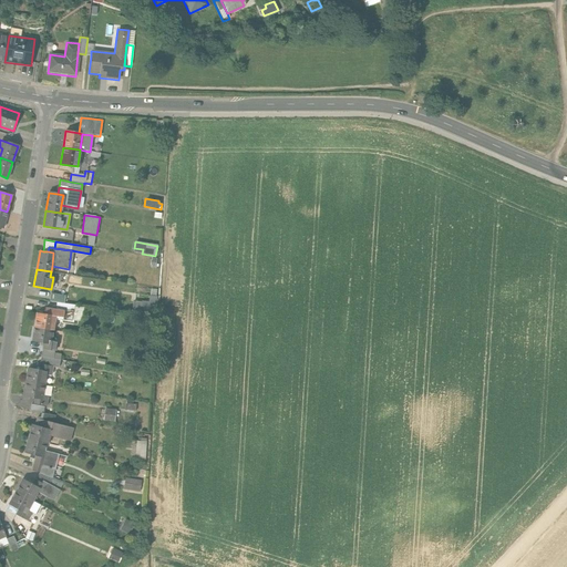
[(64,295),(50,292),(49,300),(57,301),(63,302),(64,295)]
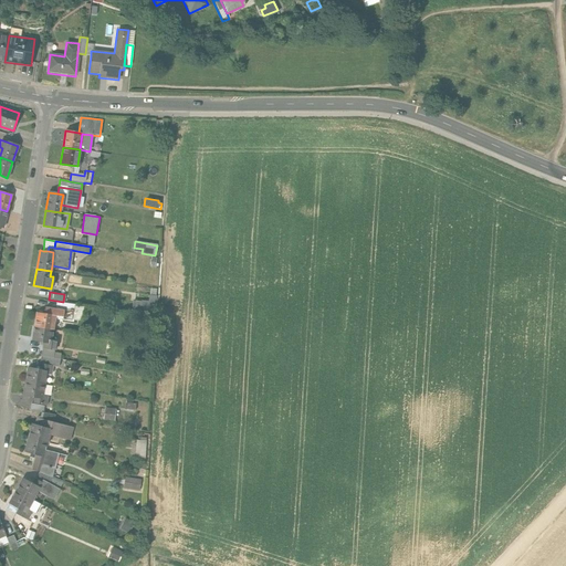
[(75,304),(63,302),(56,301),(55,307),(63,308),(74,311),(75,304)]
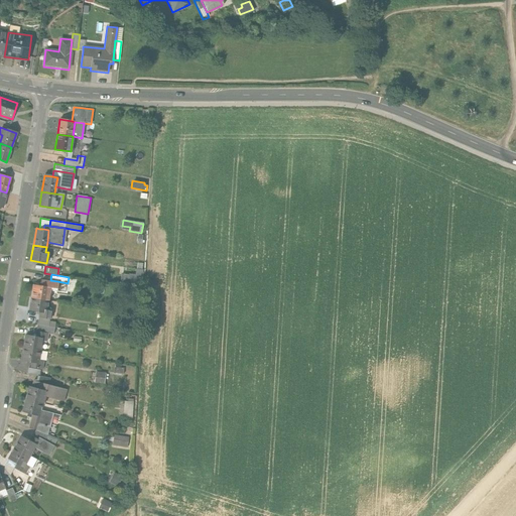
[(56,287),(57,281),(50,280),(40,279),(39,284),(49,286),(56,287)]
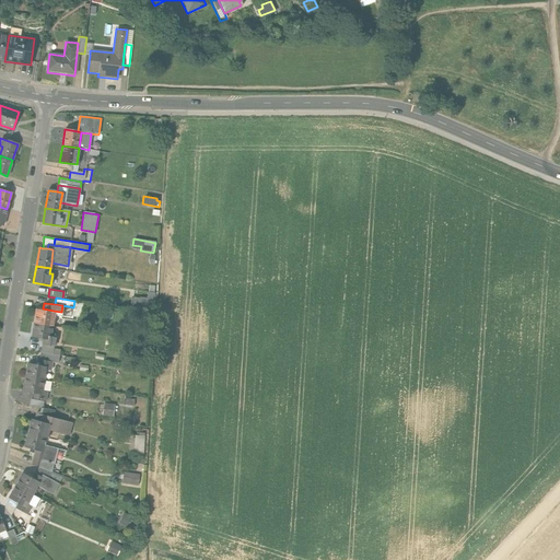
[(72,318),(73,307),(62,305),(61,312),(60,316),(72,318)]
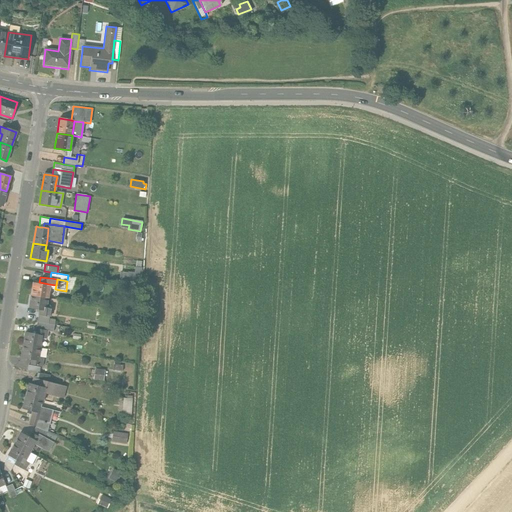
[(33,281),(30,295),(47,298),(49,284),(39,282),(33,281)]
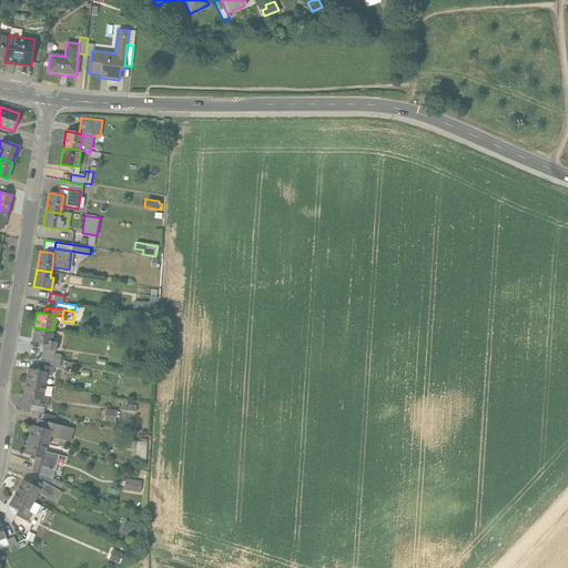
[(31,342),(43,344),(50,345),(51,340),(52,331),(33,327),(31,342)]
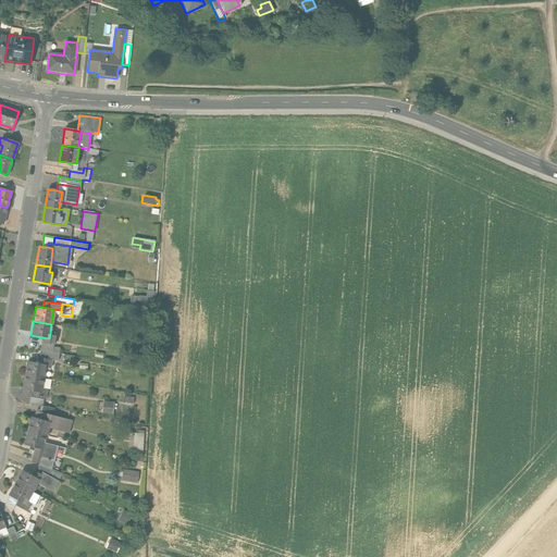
[(56,334),(50,333),(49,338),(42,337),(41,343),(53,345),(56,334)]
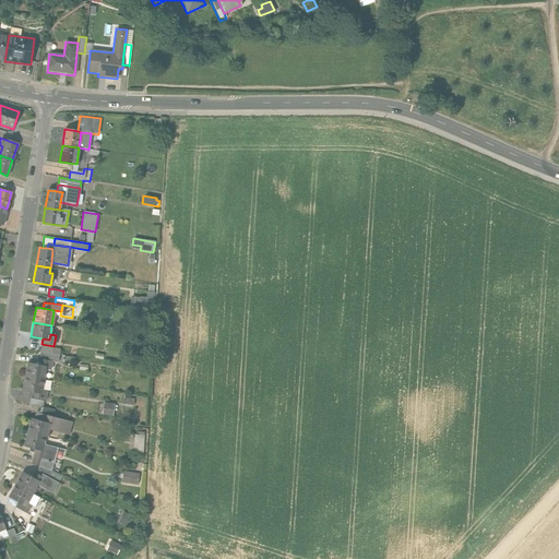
[(42,344),(39,352),(59,355),(60,349),(54,348),(54,346),(42,344)]
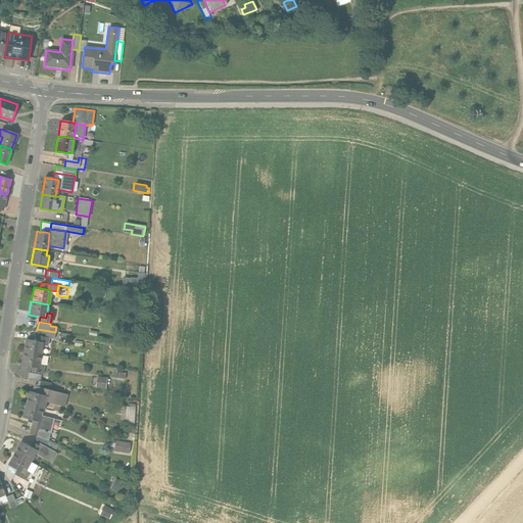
[(54,339),(55,332),(37,329),(36,336),(48,338),(54,339)]
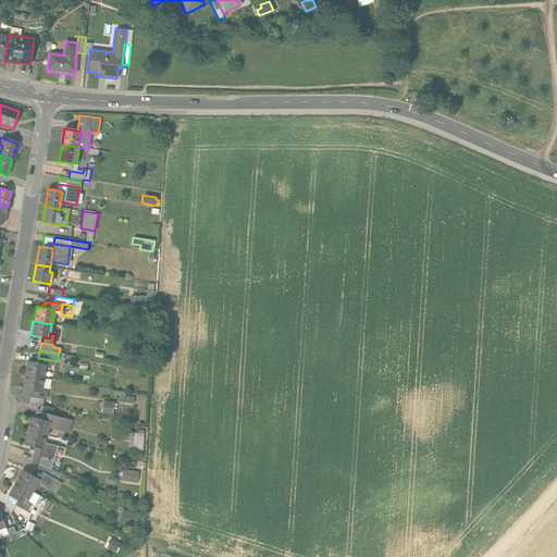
[(38,358),(38,362),(46,363),(45,368),(50,369),(51,360),(38,358)]
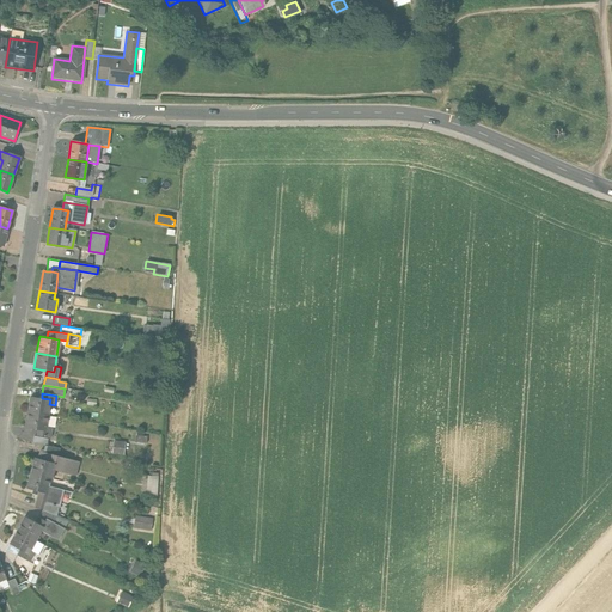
[(30,396),(26,412),(47,416),(49,404),(50,399),(42,398),(30,396)]
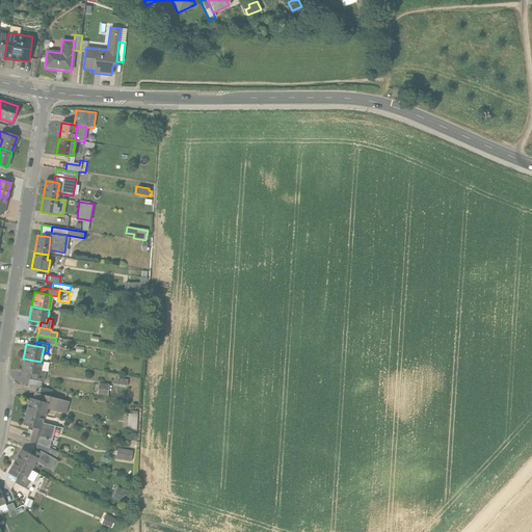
[(40,371),(41,362),(23,358),(21,371),(32,373),(38,374),(40,371)]
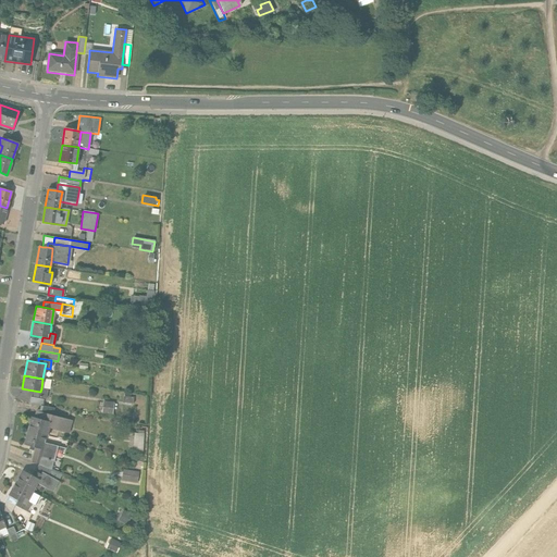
[(47,390),(41,388),(40,392),(34,391),(33,397),(45,398),(47,390)]
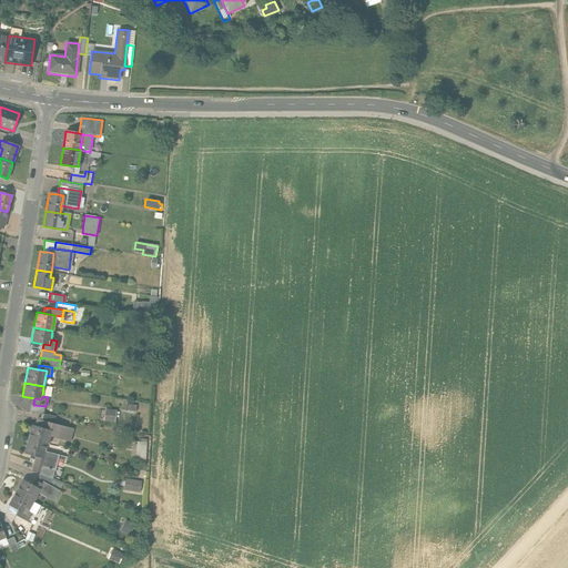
[(31,405),(30,412),(42,414),(44,407),(31,405)]
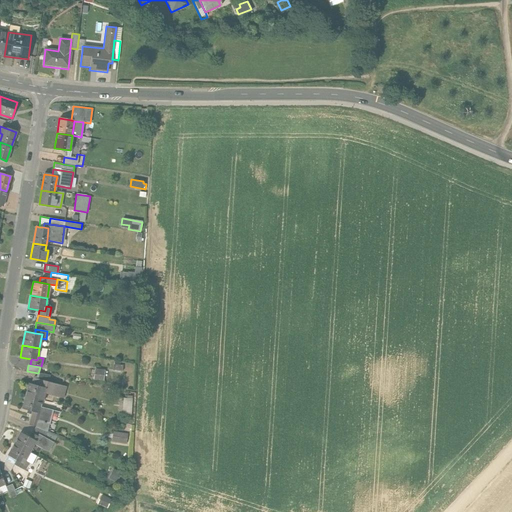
[(105,370),(95,368),(93,378),(103,380),(105,370)]
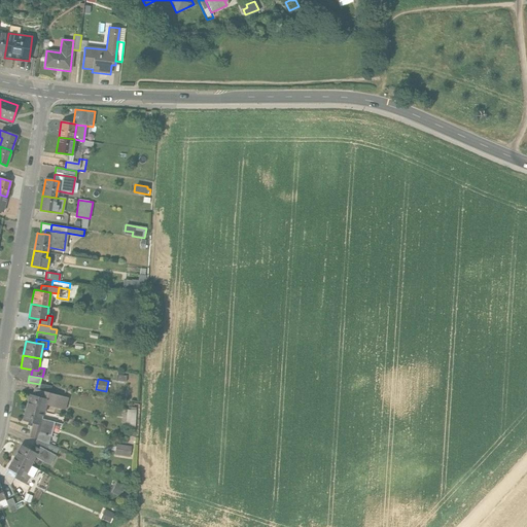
[(33,389),(31,395),(45,399),(44,405),(65,410),(68,397),(33,389)]
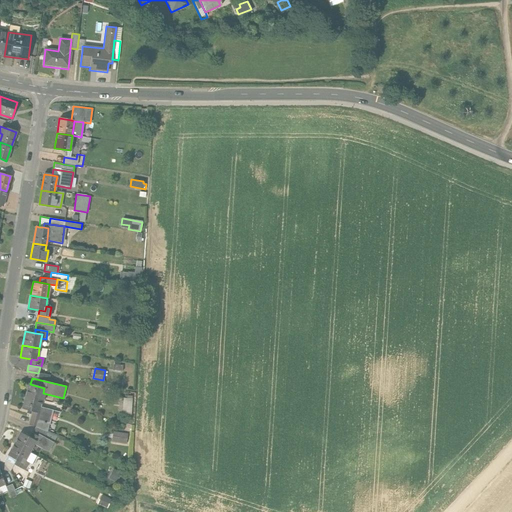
[(28,383),(24,396),(41,400),(43,393),(44,388),(30,384),(28,383)]
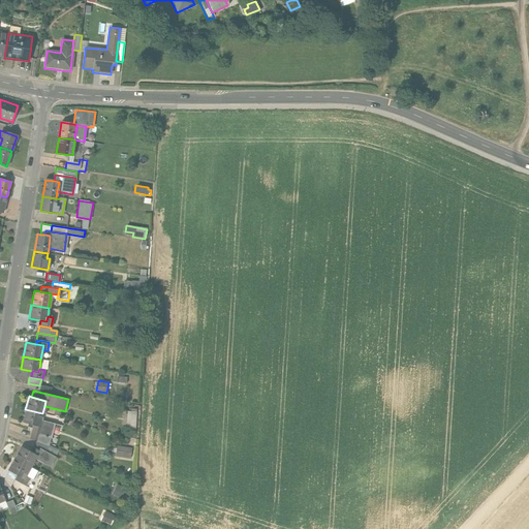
[(126,428),(135,429),(136,409),(130,408),(130,411),(127,410),(127,413),(123,413),(123,425),(126,426),(126,428)]
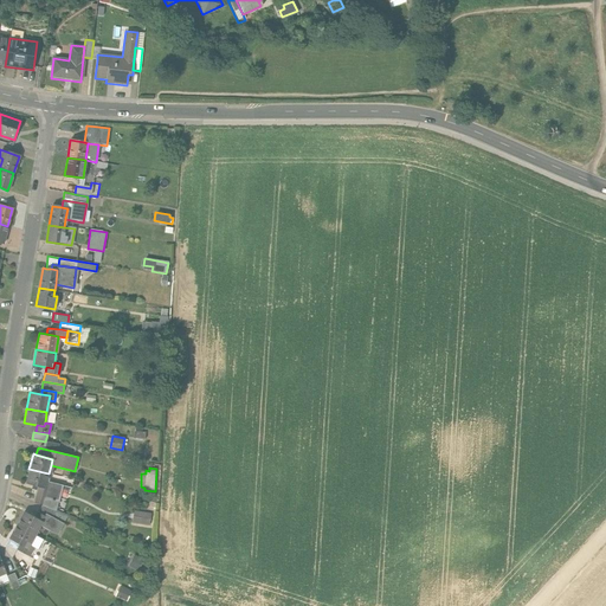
[(46,481),(49,474),(28,469),(25,483),(38,487),(44,489),(46,481)]
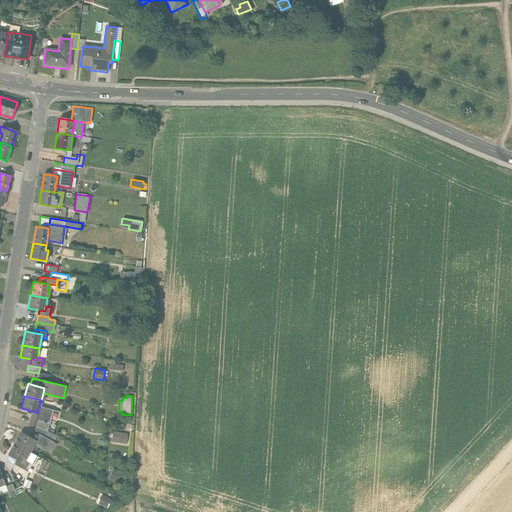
[(52,410),(39,406),(37,413),(32,411),(28,424),(34,427),(36,420),(49,423),(52,410)]
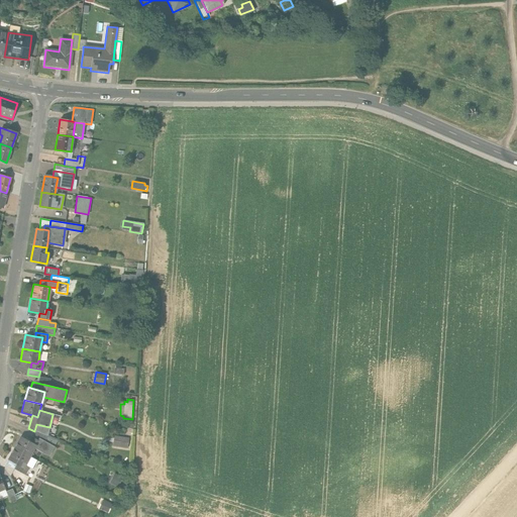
[(47,435),(49,427),(36,424),(34,431),(35,431),(47,435)]
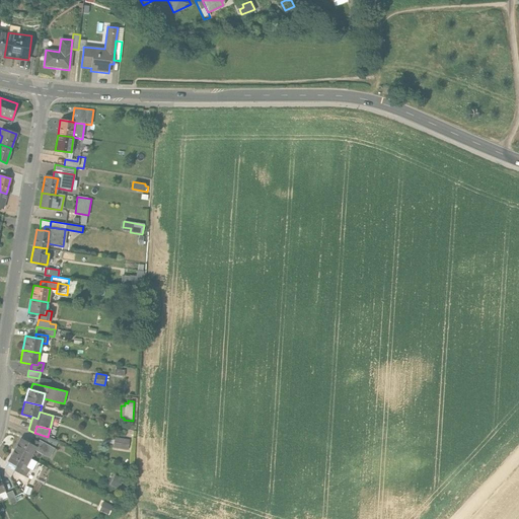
[(31,438),(33,439),(38,442),(40,440),(45,443),(48,437),(35,433),(31,438)]
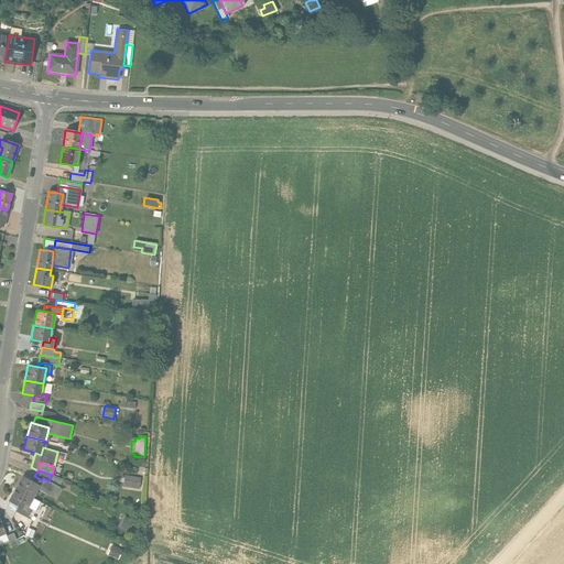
[(21,475),(14,488),(32,498),(36,488),(39,485),(33,483),(21,475)]
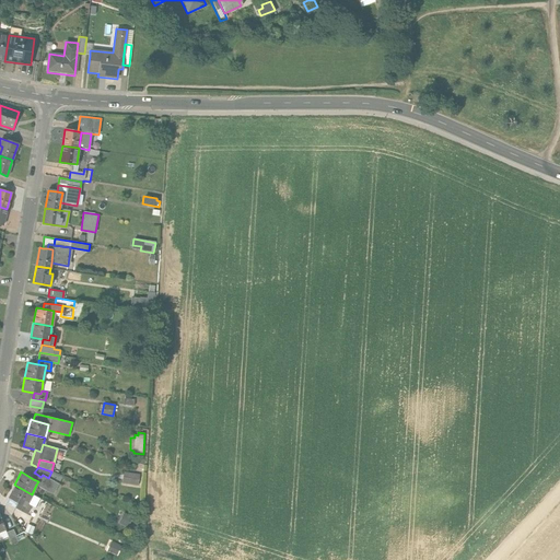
[(139,475),(124,471),(121,482),(138,485),(139,475)]
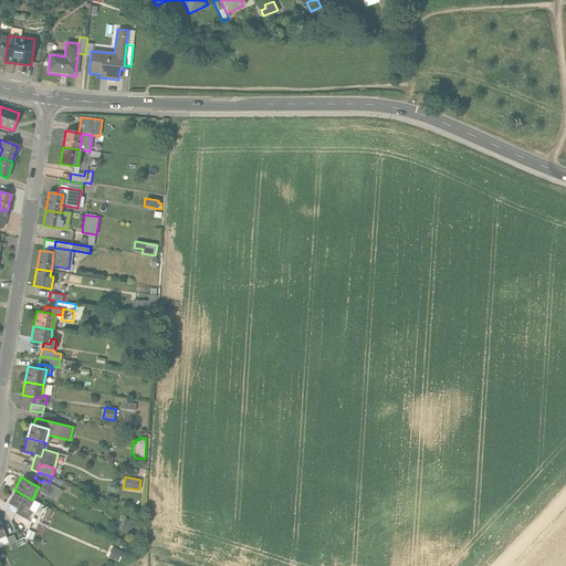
[(59,489),(49,483),(43,480),(41,482),(39,486),(37,490),(53,499),(59,489)]
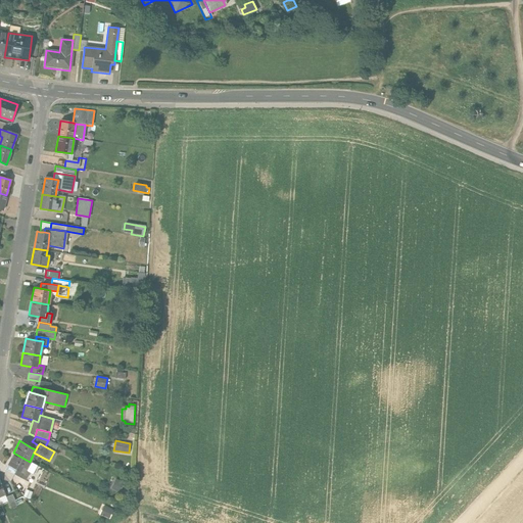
[(25,470),(30,462),(13,453),(7,464),(16,469),(22,473),(25,470)]
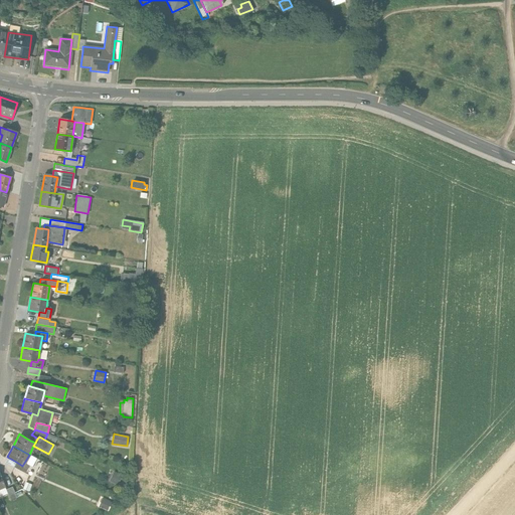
[(28,465),(24,463),(22,466),(16,462),(13,467),(24,473),(28,465)]
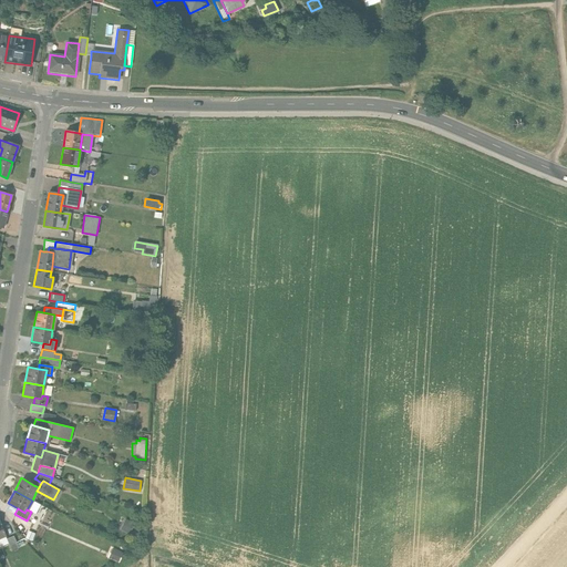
[(125,519),(120,529),(129,533),(133,524),(125,519)]
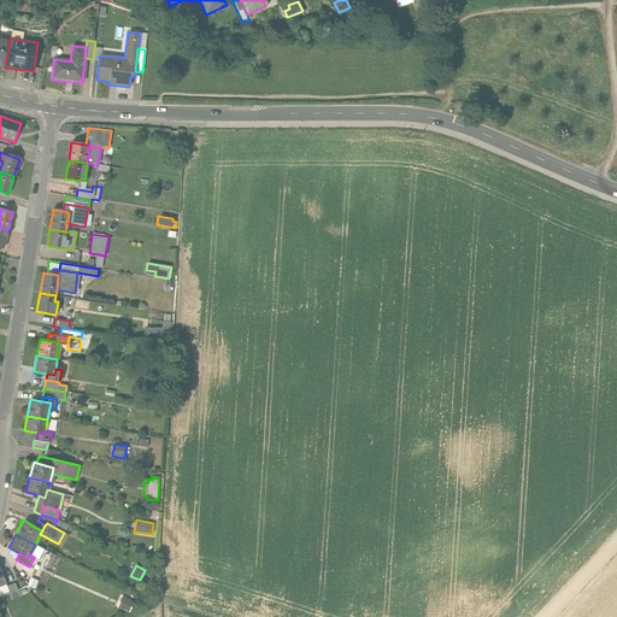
[(18,594),(15,583),(6,586),(11,598),(18,594)]
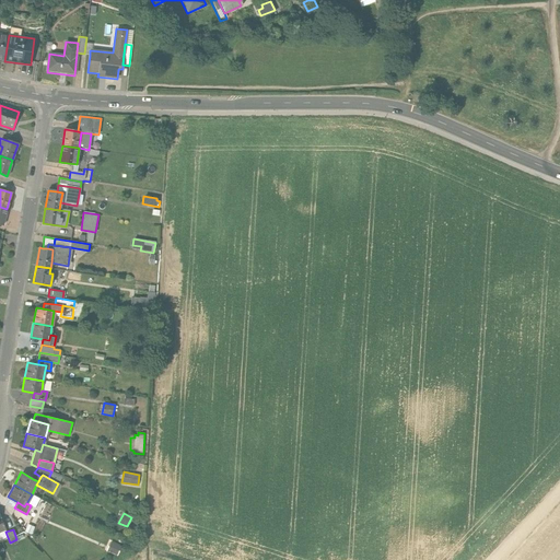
[(111,541),(106,551),(117,555),(120,545),(111,541)]
